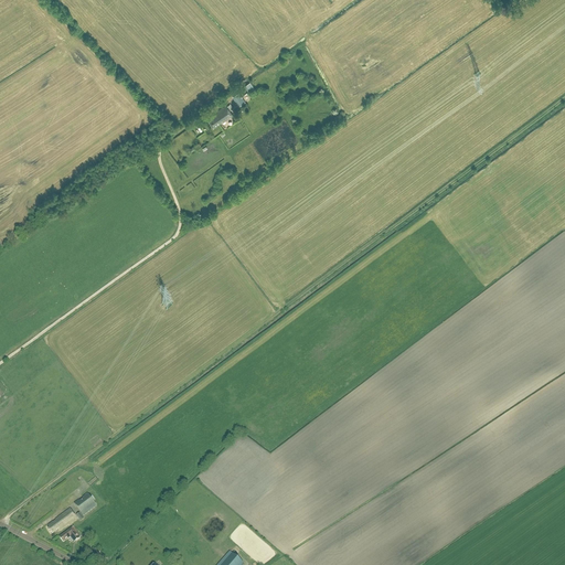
[(252,81),(246,84),(249,89),(255,86),(252,81)]
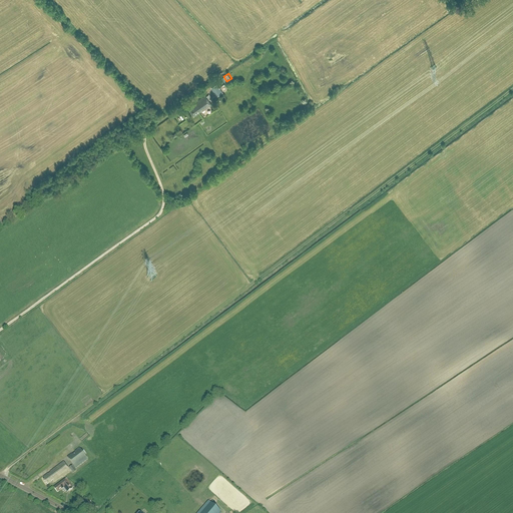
[(205,87),(206,89),(211,85),(211,87),(210,88),(216,96),(222,92),(215,81),(205,87)]
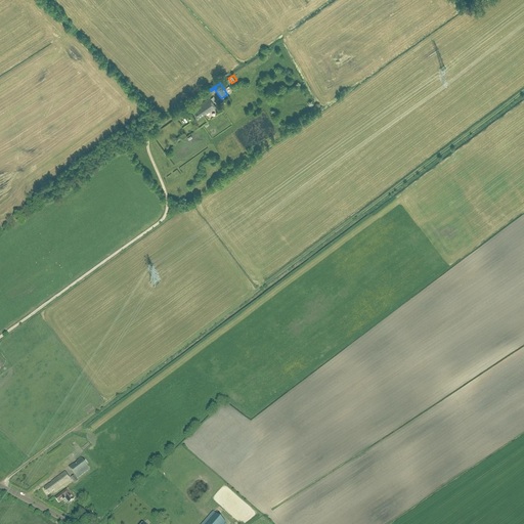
[(199,118),(213,108),(214,110),(217,107),(213,102),(216,100),(213,96),(211,98),(210,97),(200,104),(201,105),(193,111),(199,118)]
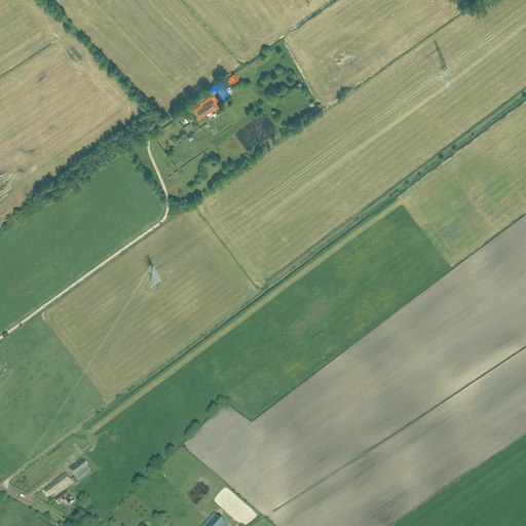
[(66,451),(52,460),(58,466),(71,457),(66,451)]
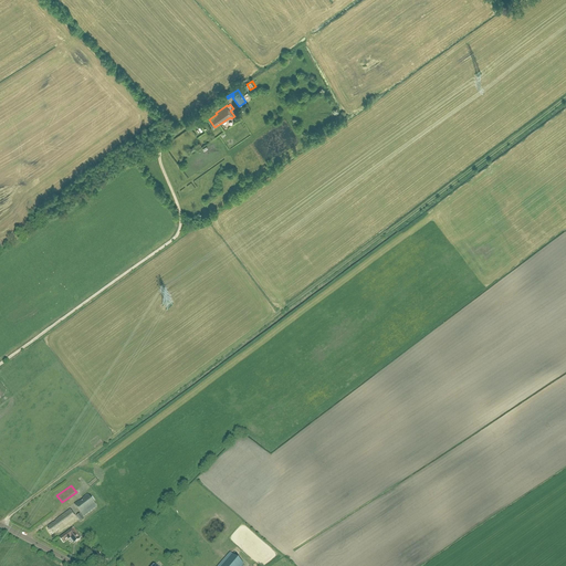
[(87,495),(83,499),(84,500),(80,502),(80,501),(74,504),(84,517),(96,507),(93,503),(95,501),(93,498),(91,499),(87,495)]
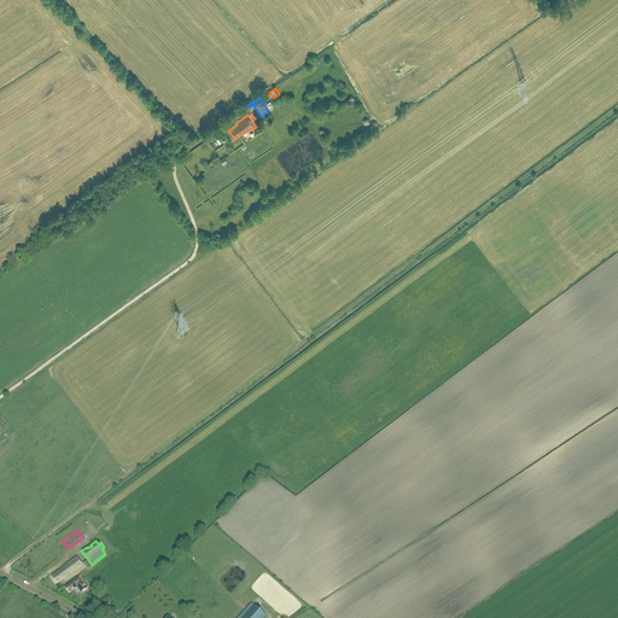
[(76,575),(85,569),(76,558),(52,575),(54,577),(53,578),(57,584),(63,579),(65,583),(76,575)]
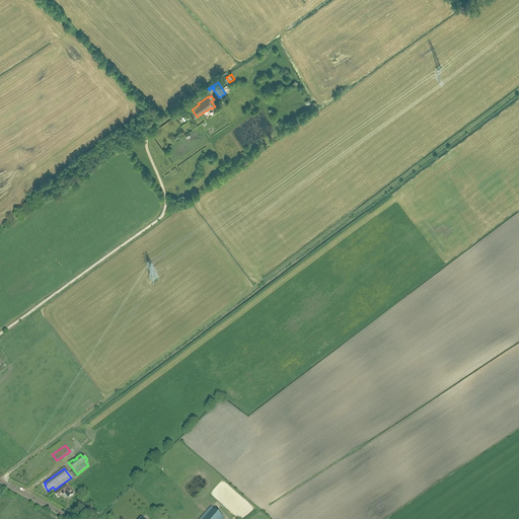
[(66,486),(55,494),(58,499),(65,494),(68,499),(73,496),(74,495),(68,486),(66,486)]
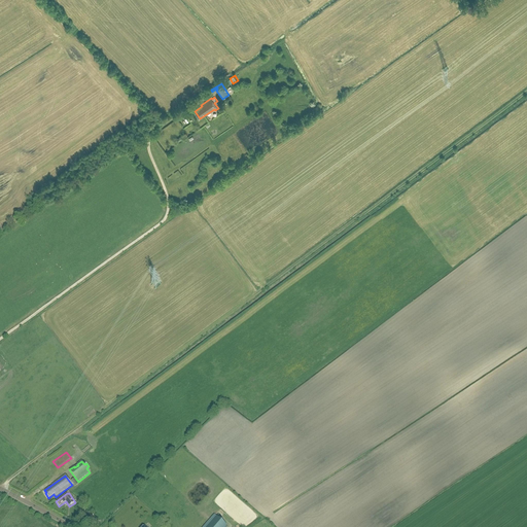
[(90,523),(95,518),(91,514),(85,520),(90,523)]
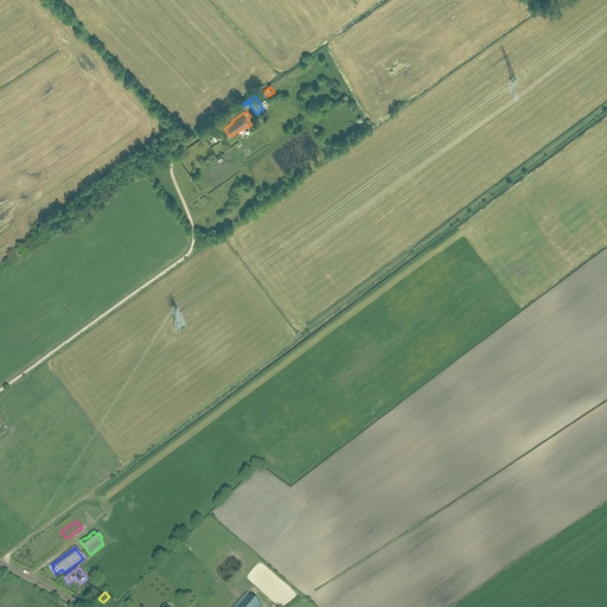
[(260,606),(262,606),(249,595),(238,606),(260,606)]
